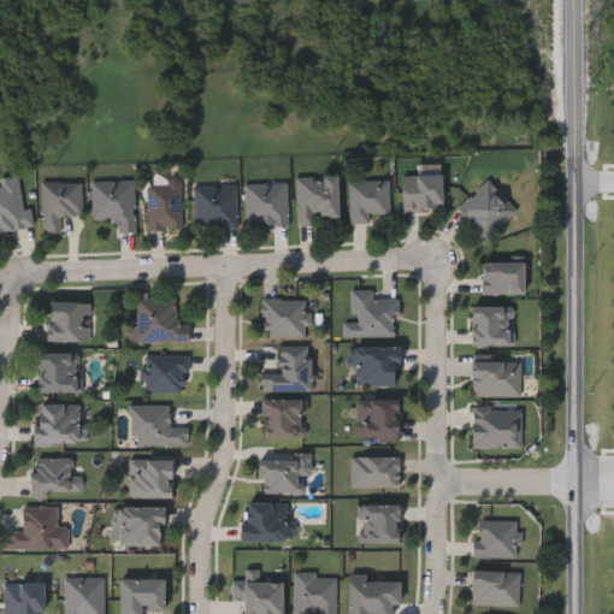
[(442,176),(442,211),(402,211),(402,176),(442,176)]
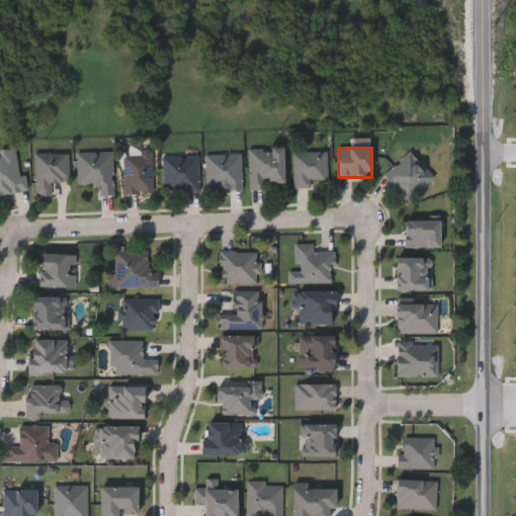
[(0,194),(0,158),(1,158),(0,150),(17,149),(19,175),(27,175),(28,192),(0,194)]
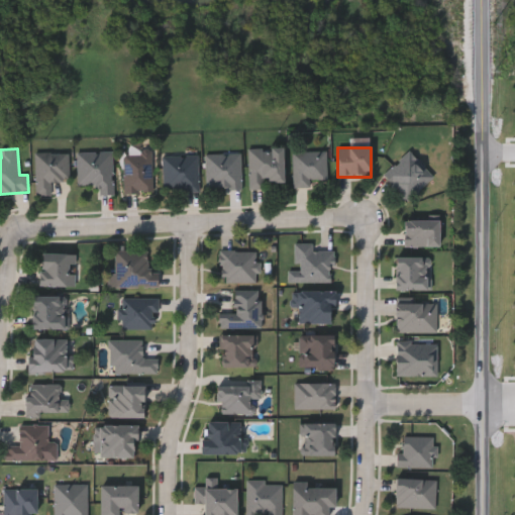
[(249,148),(284,148),(284,186),(249,186),(249,148)]
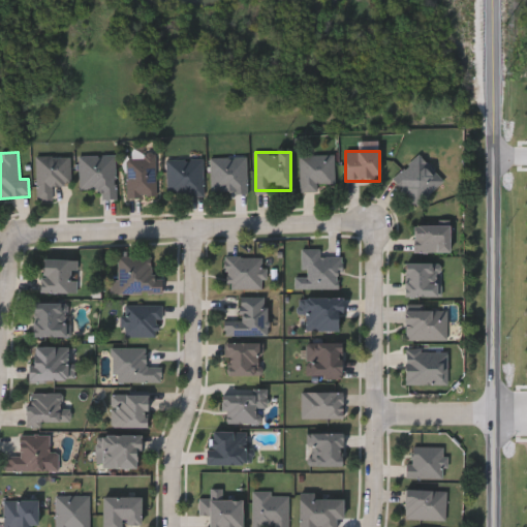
[(157,197),(127,197),(127,154),(157,154),(157,197)]
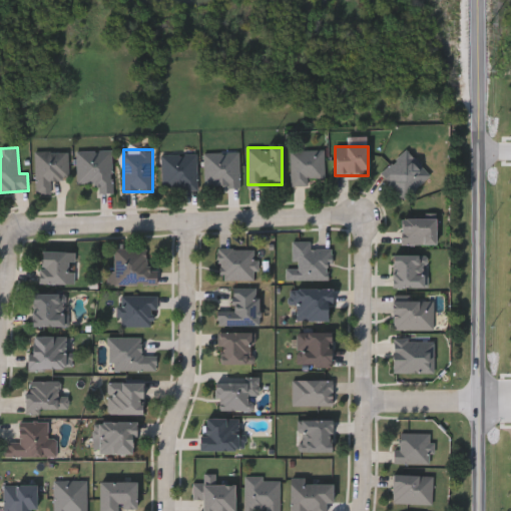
[(112,150),(112,193),(99,193),(99,183),(78,183),(78,150),(112,150)]
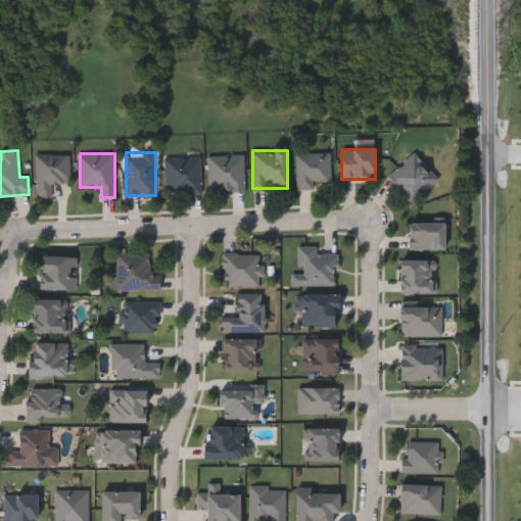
[(297,153),(331,153),(331,183),(315,183),(315,190),(297,190),(297,153)]
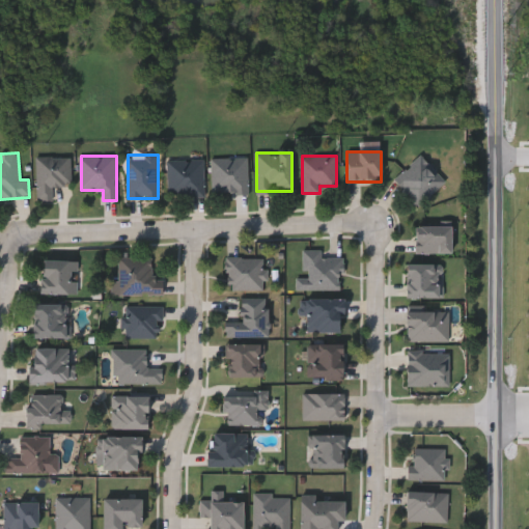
[(422,156),(446,182),(418,207),(394,181),(422,156)]
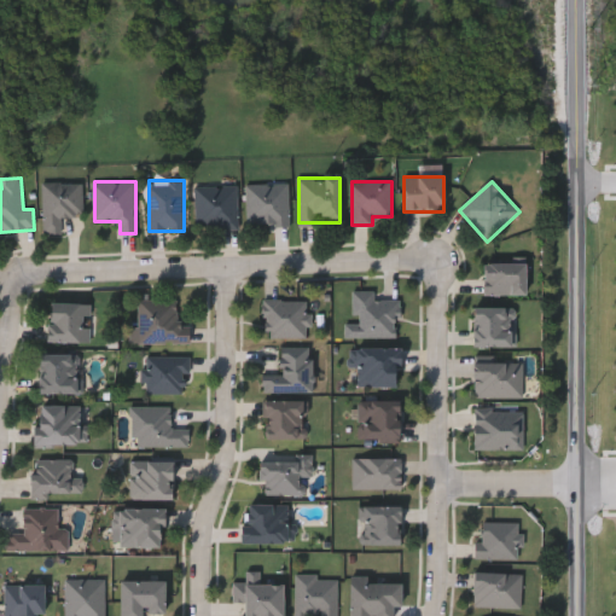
[(44,184),(83,184),(83,218),(62,218),(62,234),(44,234),(44,184)]
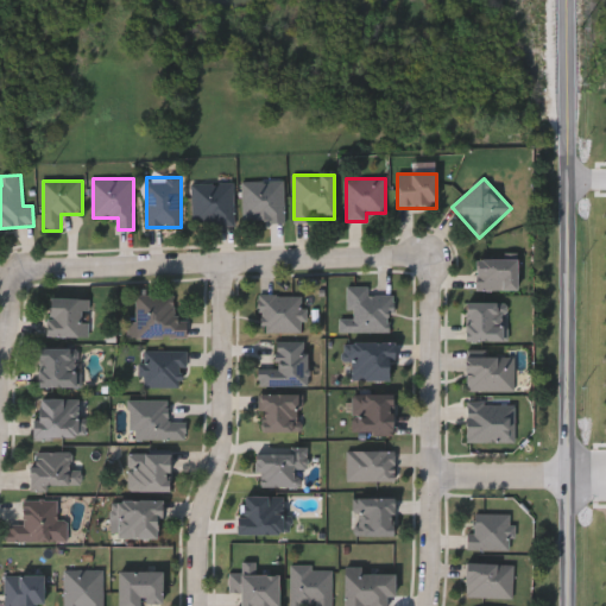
[(285,222),(244,222),(244,181),(285,181),(285,222)]
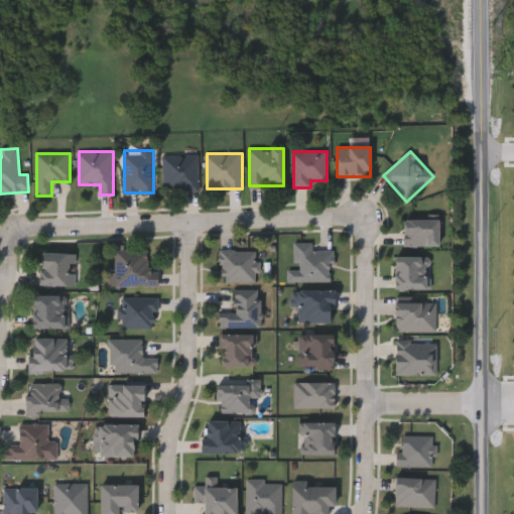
[(199,190),(163,190),(163,155),(199,155),(199,190)]
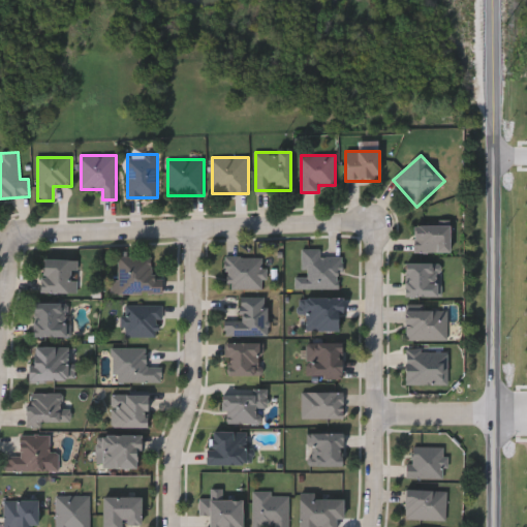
[(450,252),(414,252),(414,226),(450,226),(450,252)]
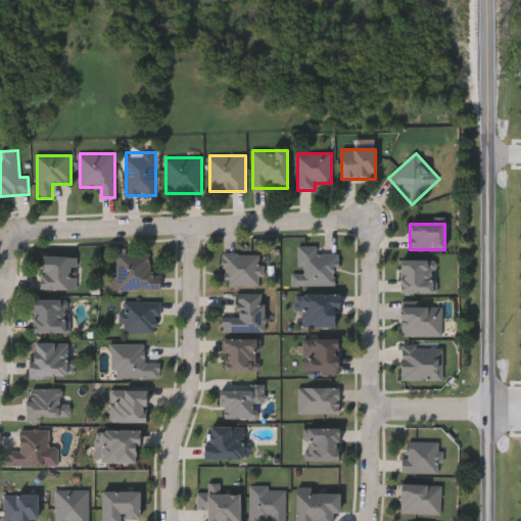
[(338,254),(338,285),(293,285),(293,274),(299,274),(299,246),(317,246),(317,254),(338,254)]
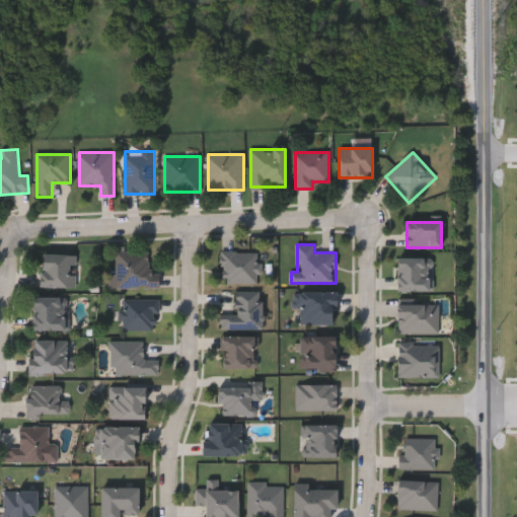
[(117,251),(150,251),(150,276),(160,276),(160,289),(117,289),(117,251)]
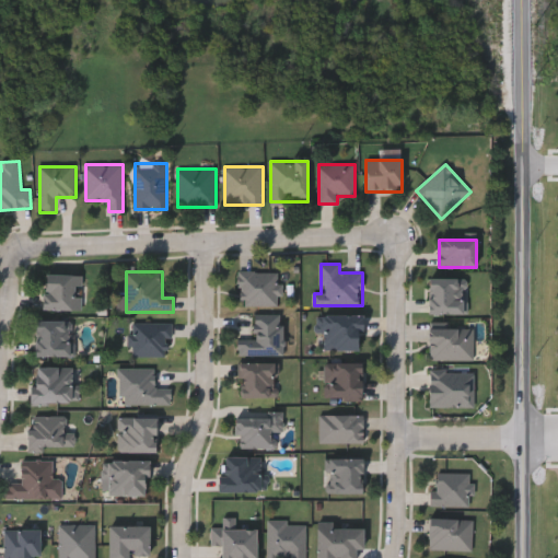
[(240,271),(280,271),(280,305),(240,305),(240,271)]
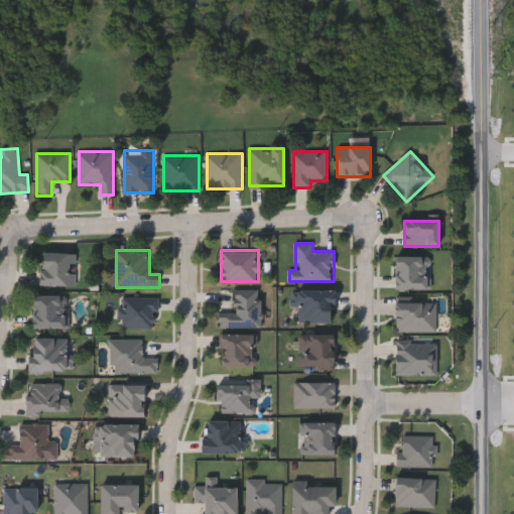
[(39,286),(39,253),(77,253),(77,286),(39,286)]
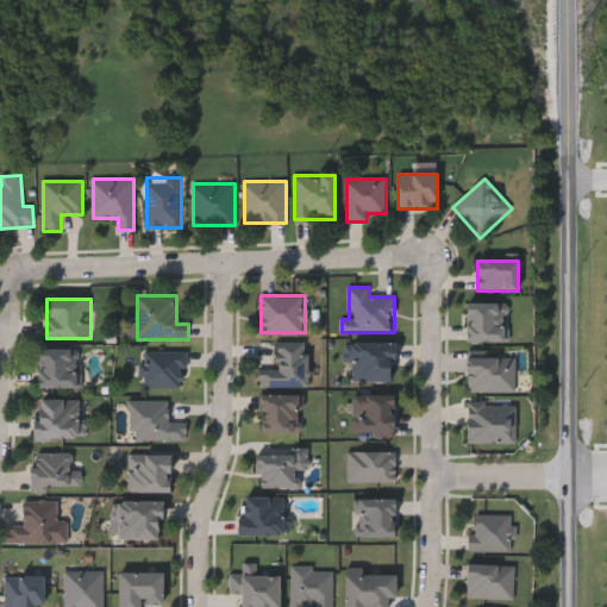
[(509,343),(467,343),(467,304),(509,304),(509,343)]
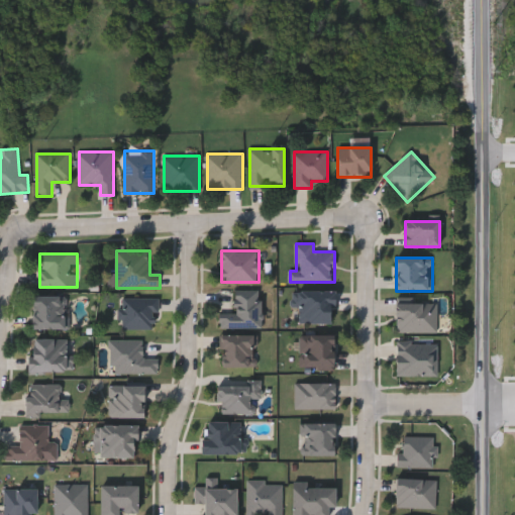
[(220,312),(234,312),(234,291),(263,291),(263,328),(220,328),(220,312)]
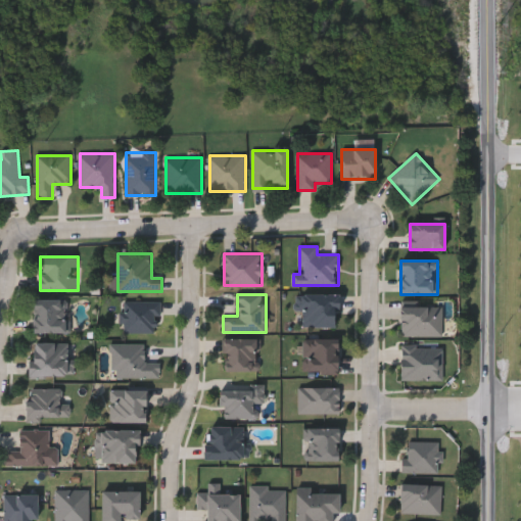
[(338,294),(338,328),(302,328),(302,311),(296,311),(296,294),(338,294)]
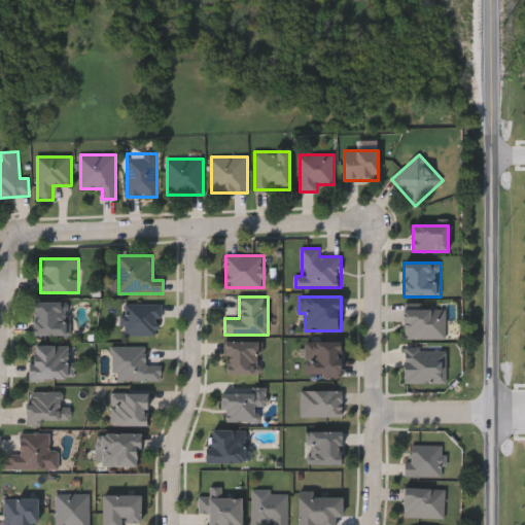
[(33,337),(33,303),(70,303),(70,337),(33,337)]
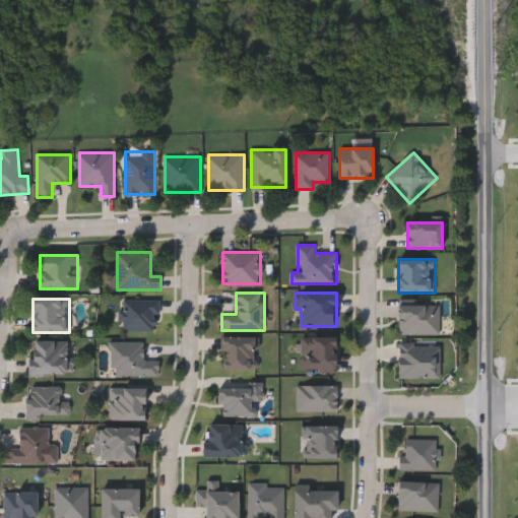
[(123,300),(158,300),(158,332),(123,332),(123,300)]
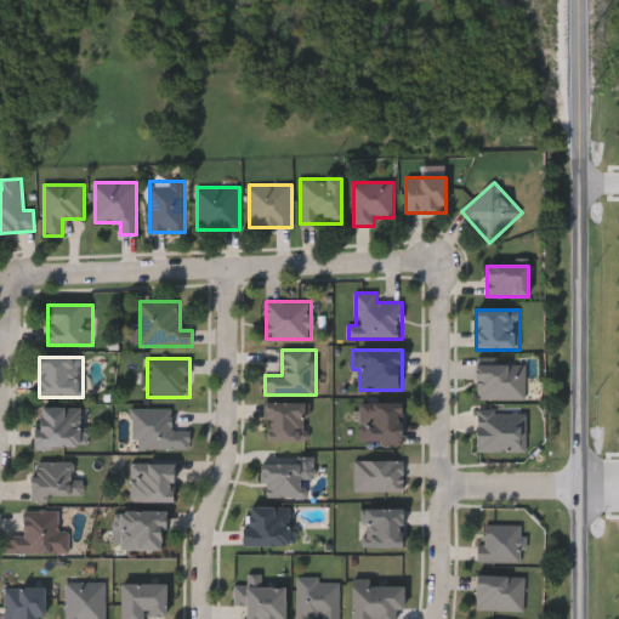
[(526,362),(526,399),(477,399),(477,362),(526,362)]
